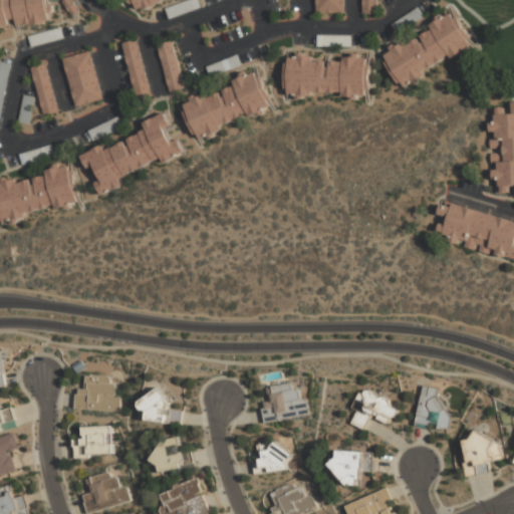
[(0,0),(0,28),(55,22),(52,0),(0,0)]
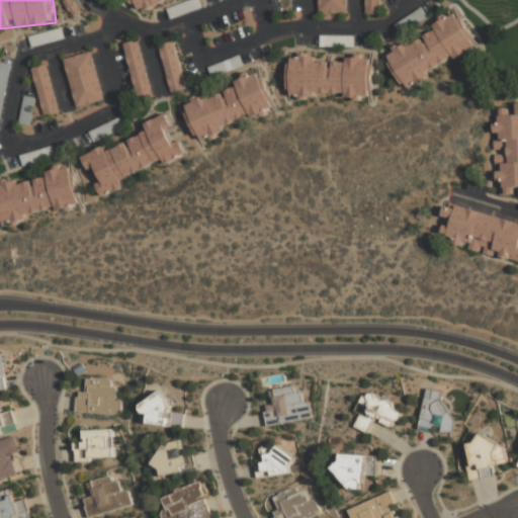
[(136,0),(141,12),(173,0),(136,0)]
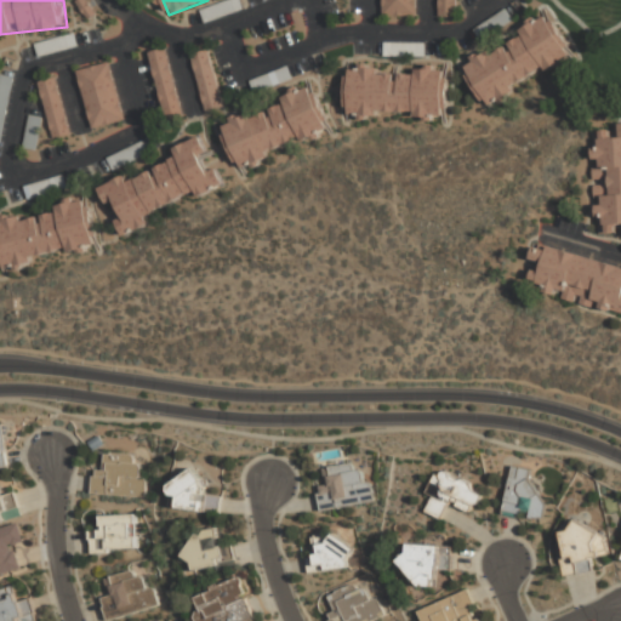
[(238,0),(226,0),(198,10),(203,23),(243,9),(238,0)]
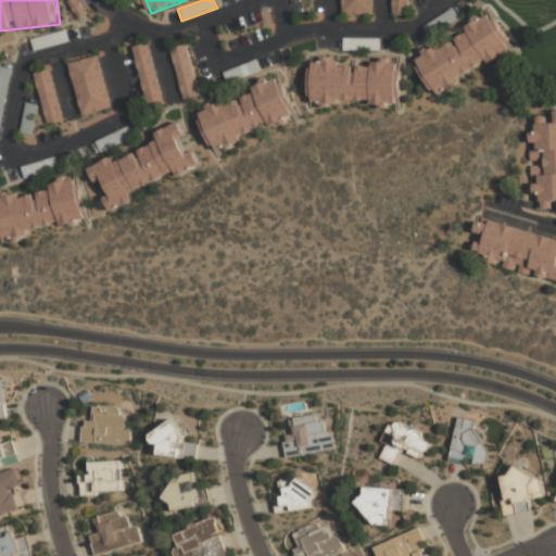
[(374,15),(374,0),(343,0),(343,15),(374,15)]
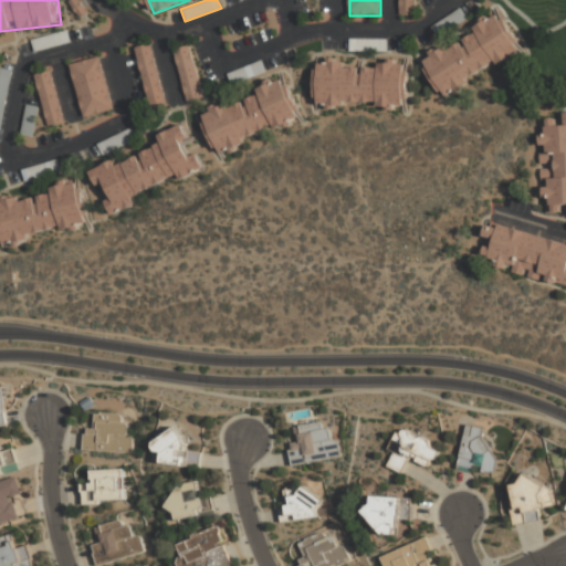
[(400,0),(400,18),(418,18),(418,0),(400,0)]
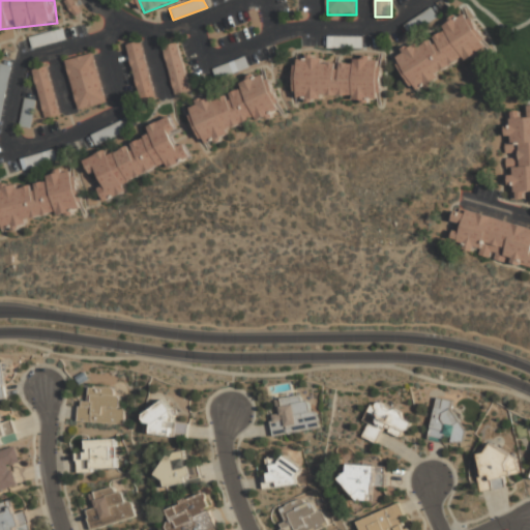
[(394,56),(413,91),(489,50),(470,15),(394,56)]
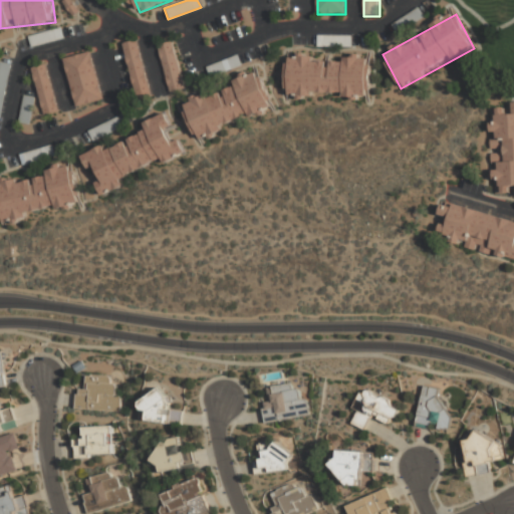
[(60,27),(27,37),(31,47),(63,39),(60,27)]
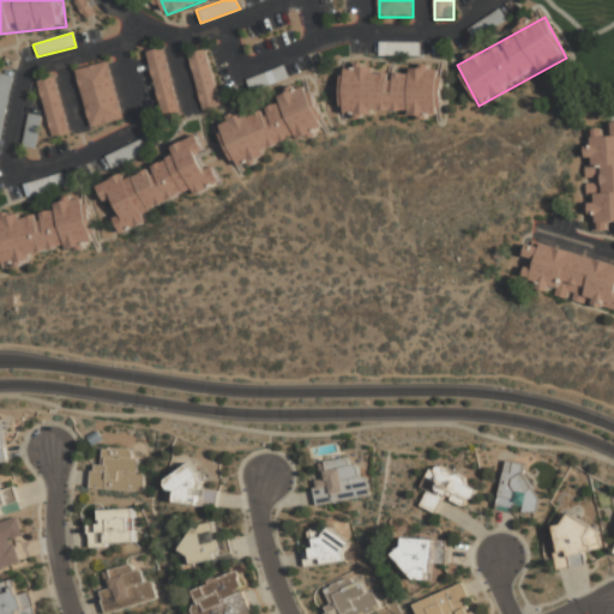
[(420,43),(379,42),(379,58),(420,56),(420,43)]
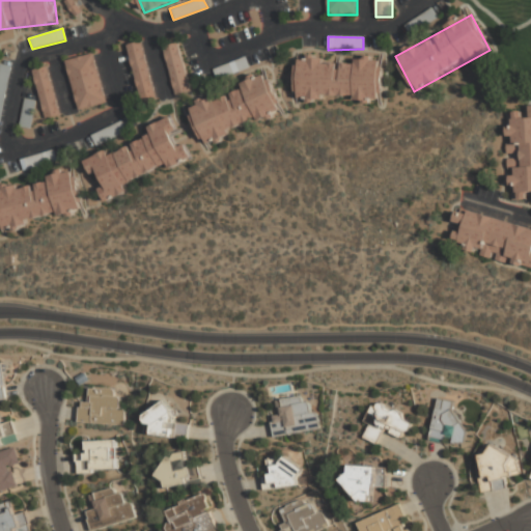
[(126,44),(141,40),(157,102),(140,106),(126,44)]
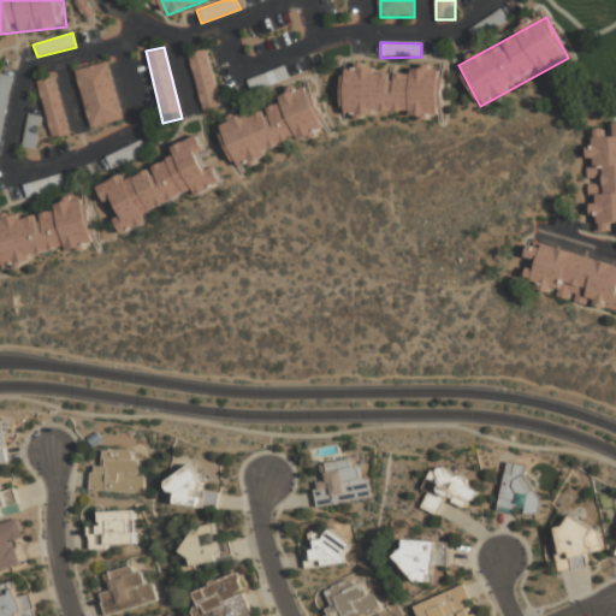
[(188,53),(203,110),(220,105),(206,48),(188,53)]
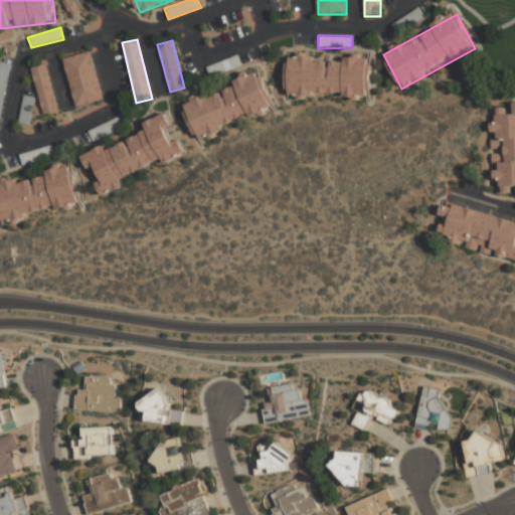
[(62,58),(90,51),(103,100),(76,107),(62,58)]
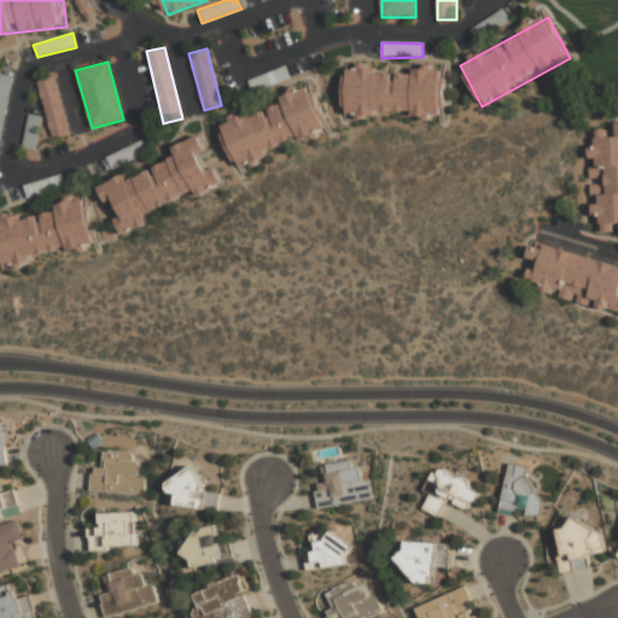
[(246,81),(251,93),(291,79),(285,66),(246,81)]
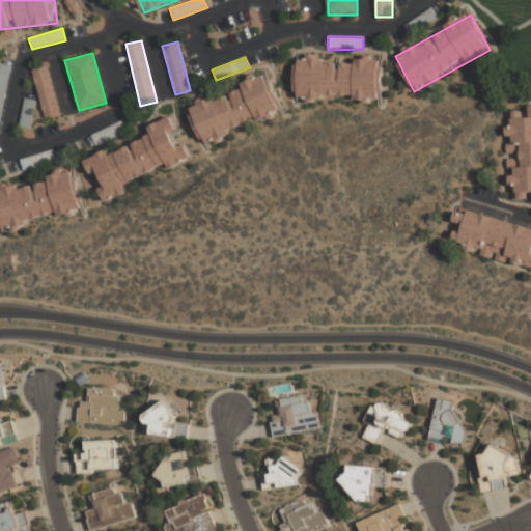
[(296,100),(382,101),(383,60),(297,59),(296,100)]
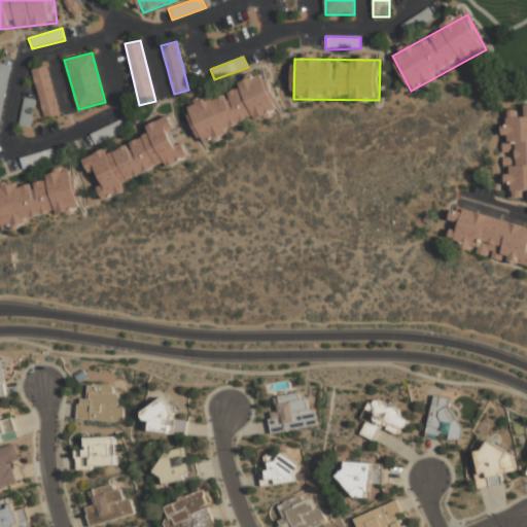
[(0,119),(3,120),(11,66),(0,64),(0,119)]
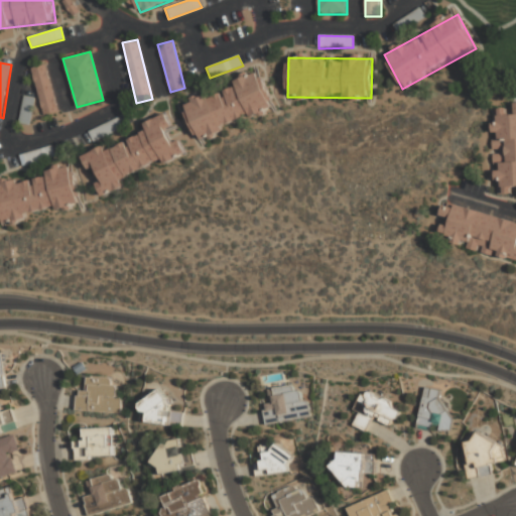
[(57,112),(45,63),(32,68),(44,116),(57,112)]
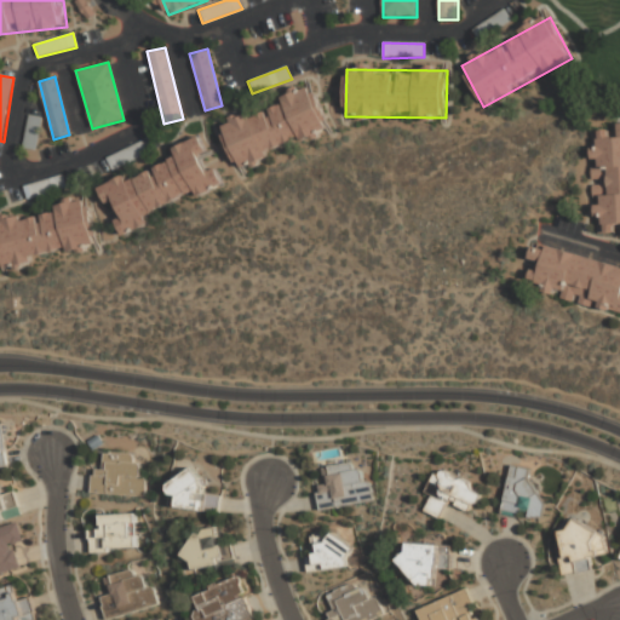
[(267,149),(328,133),(316,85),(280,93),(282,107),(223,121),(235,170),(269,161),(267,149)]
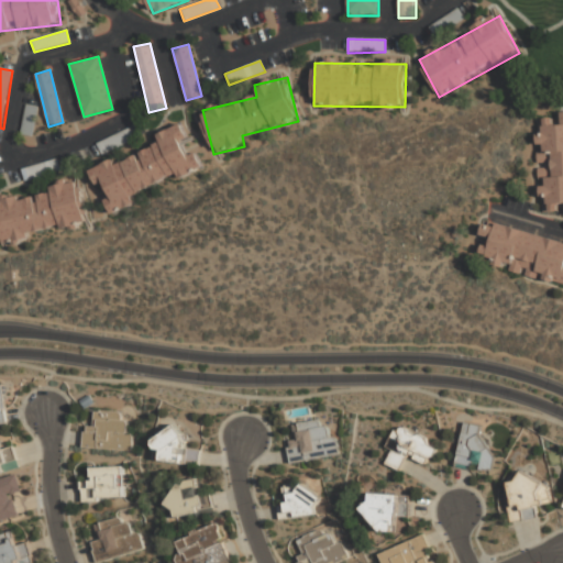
[(37,108),(24,105),(20,134),(32,138),(37,108)]
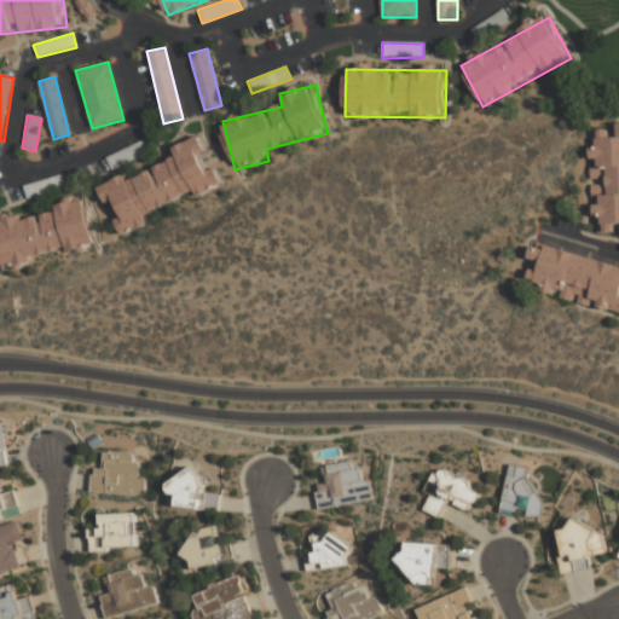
[(593,236),(618,235),(618,123),(618,132),(590,132),(593,236)]
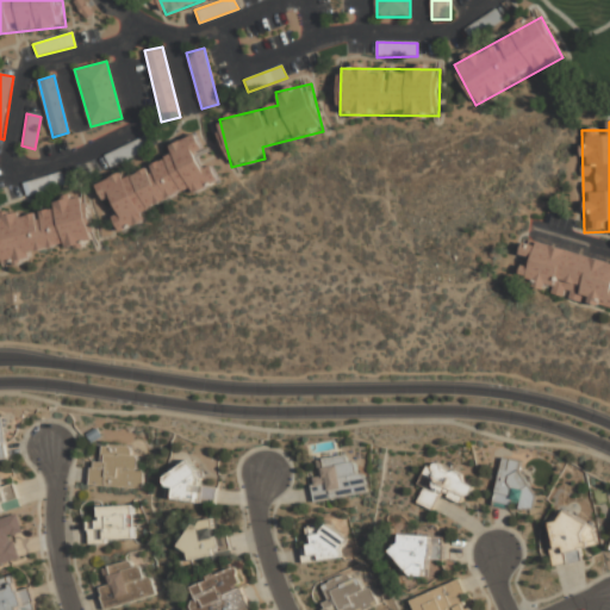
[(118,231),(147,221),(142,210),(219,180),(215,166),(205,169),(198,151),(204,150),(198,135),(169,145),(174,157),(125,176),(124,174),(100,184),(118,231)]
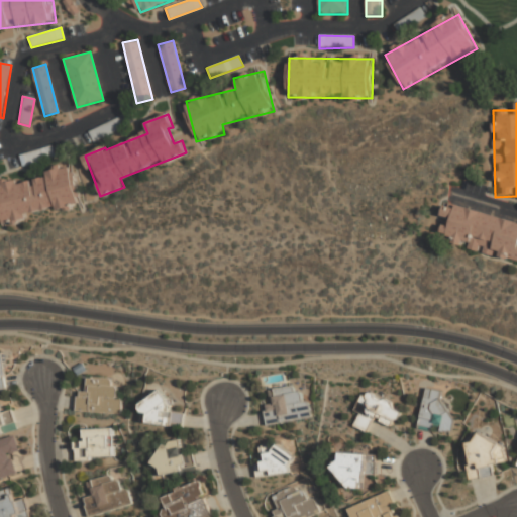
[(90,132),(94,141),(124,127),(119,118),(90,132)]
